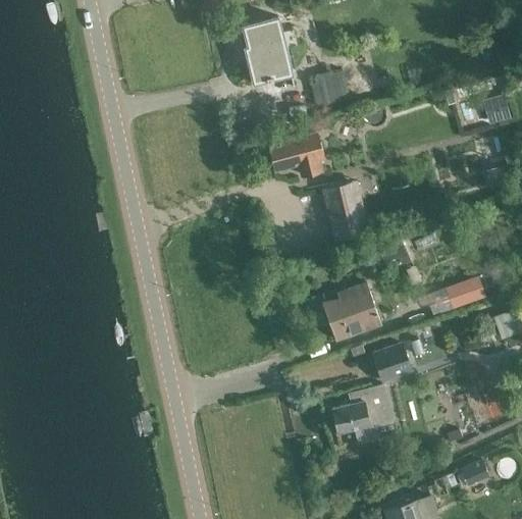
[(257,97),(294,89),(277,19),(243,28),(248,50),(252,49),(255,62),(249,64),(257,97)]
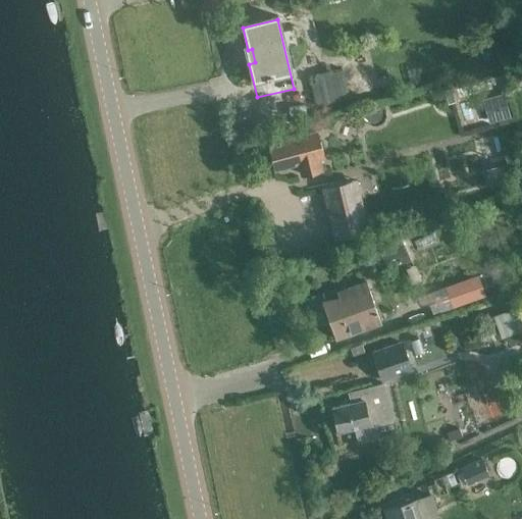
[(315,108),(373,94),(365,60),(328,68),(329,73),(309,79),(315,108)]
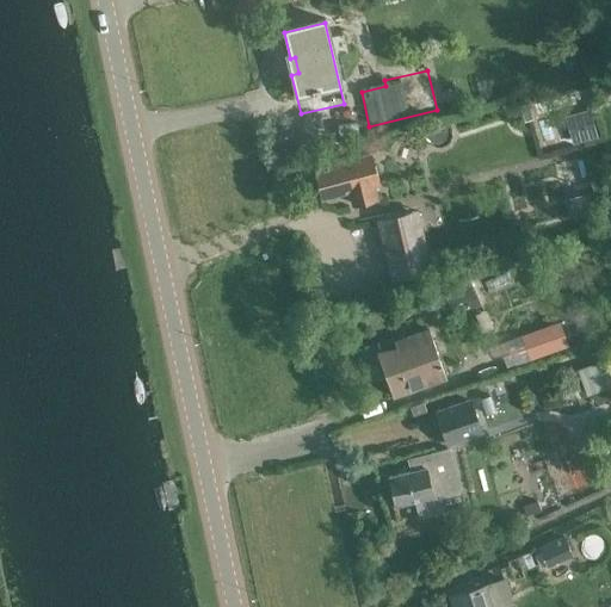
[(590,111),(565,118),(572,147),(597,140),(590,111)]
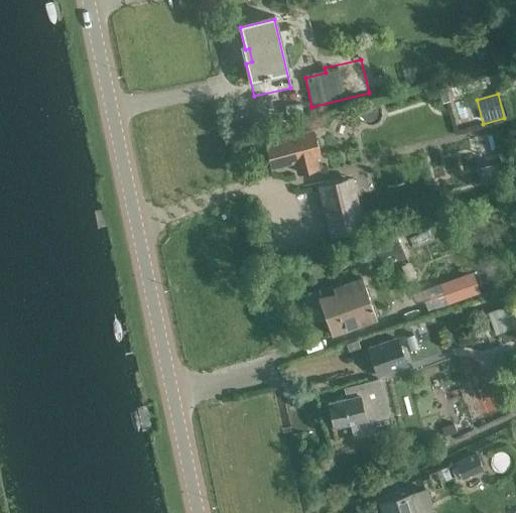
[(272,168),(294,163),(297,174),(318,169),(315,157),(319,156),(312,131),(293,137),(266,143),(272,168)]
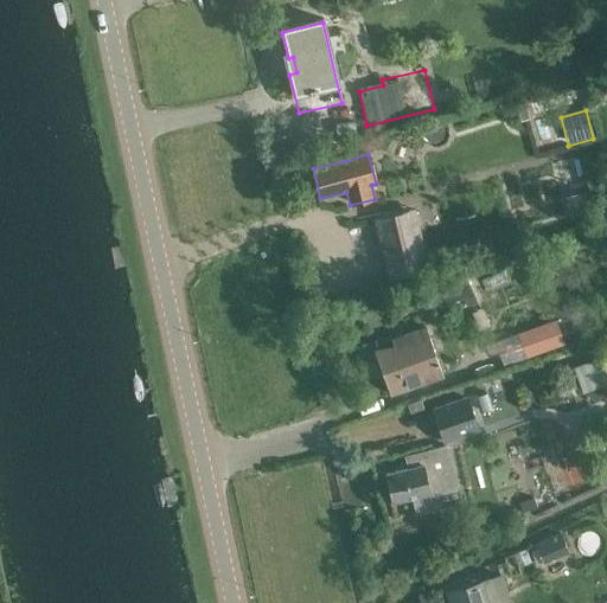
[(421,274),(408,213),(375,220),(388,281),(421,274)]
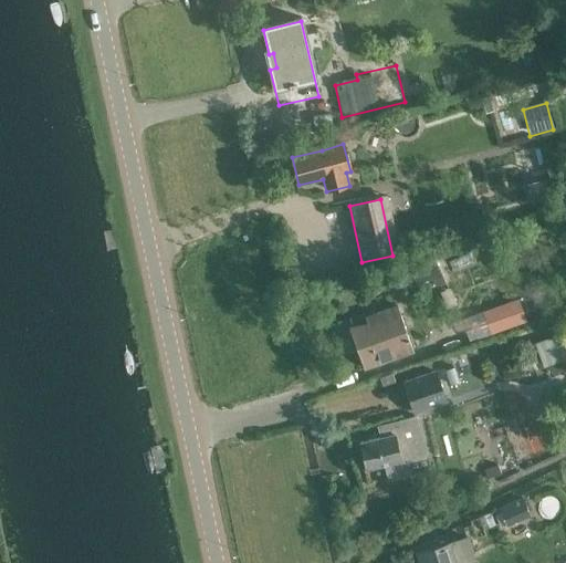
[(469,250),(410,275),(417,288),(430,282),(436,292),(471,278),(465,264),(473,262),(469,250)]
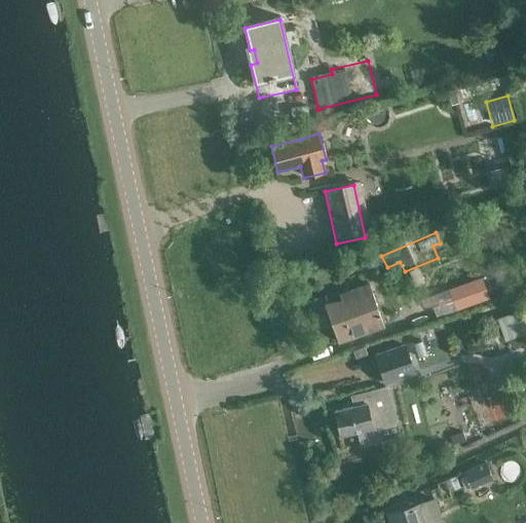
[(480,278),(448,291),(455,311),(490,300),(480,278)]
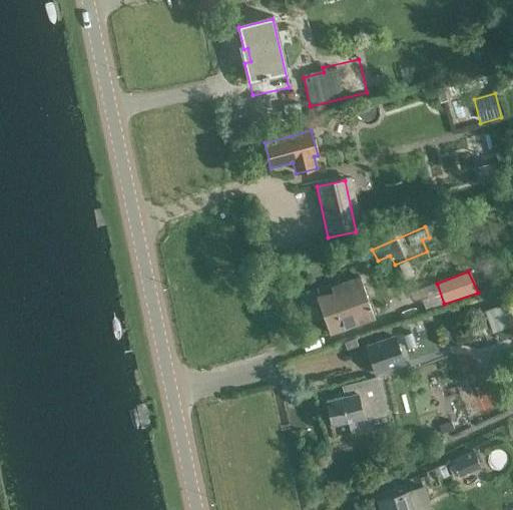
[(316,299),(329,336),(374,321),(360,279),(330,289),(332,294),(316,299)]
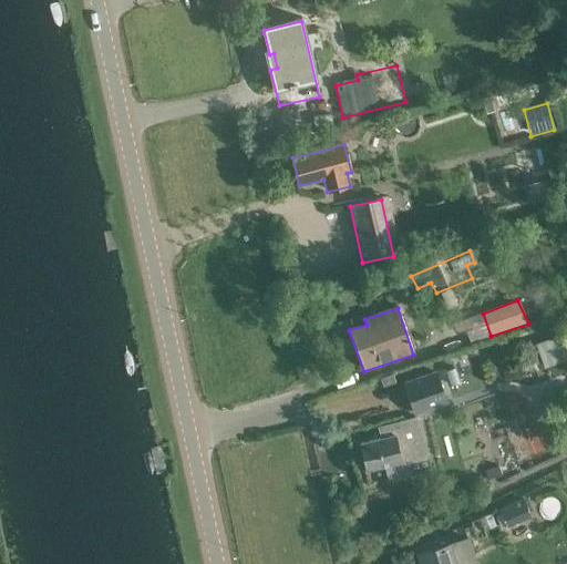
[(544,367),(566,361),(566,359),(563,337),(538,341),(544,367)]
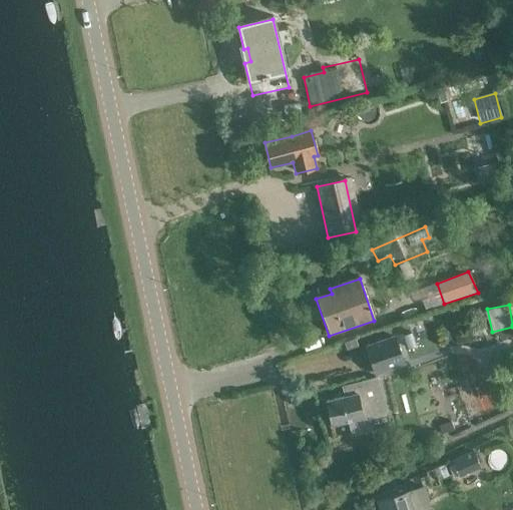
[(397,337),(366,347),(375,375),(406,365),(397,337)]
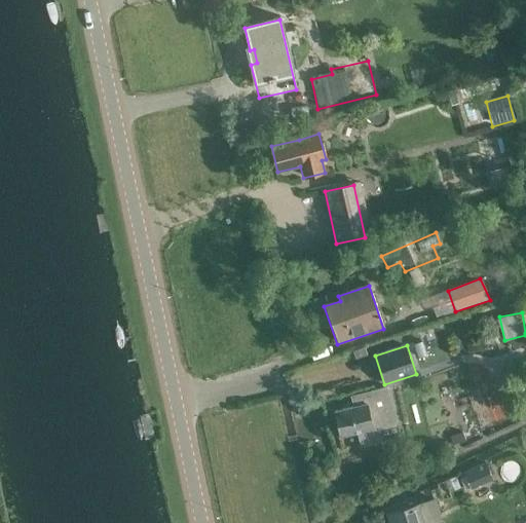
[(350,397),(352,408),(333,412),(339,437),(357,433),(361,448),(383,443),(380,433),(399,428),(388,387),(350,397)]
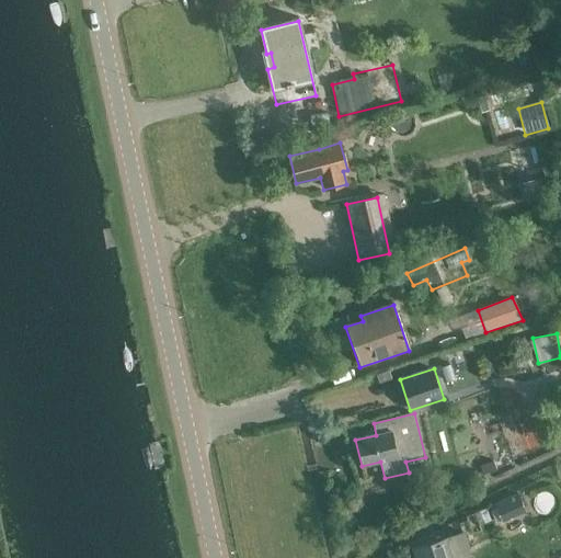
[(504,523),(527,510),(517,491),(493,504),(504,523)]
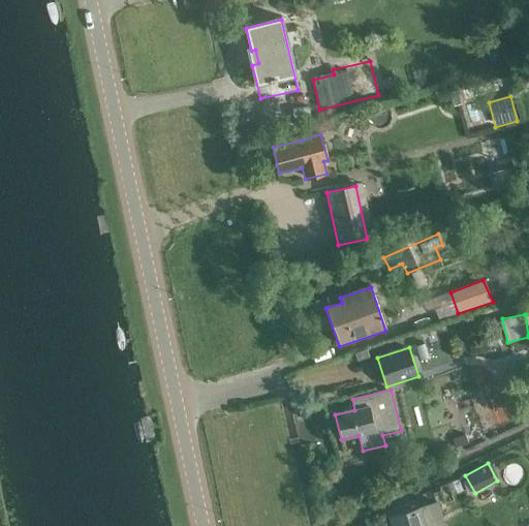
[(425,525),(419,508),(390,518),(392,525),(425,525)]
